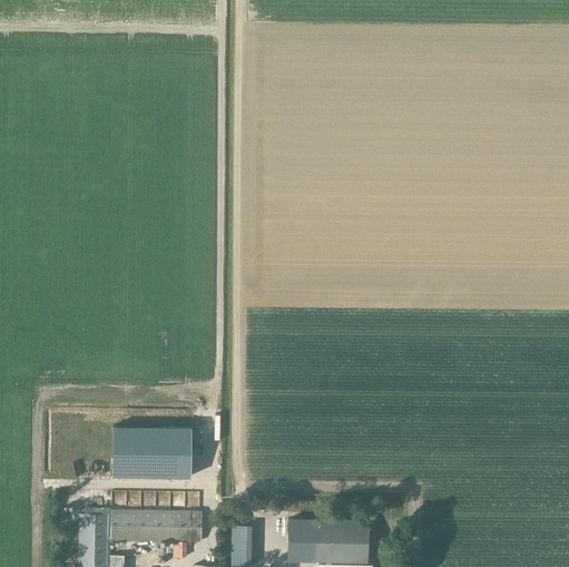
[(192,429),(113,429),(113,478),(192,479),(192,429)]
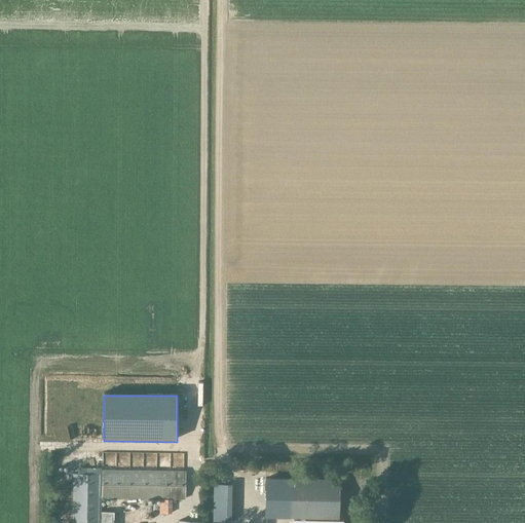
[(103,472),(103,499),(161,500),(161,515),(172,515),(172,500),(186,500),(186,474),(103,472)]
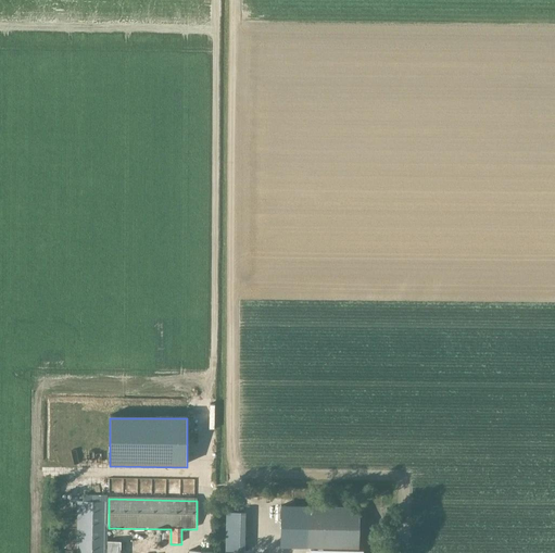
[(106,552),(108,504),(78,503),(77,552),(106,552)]
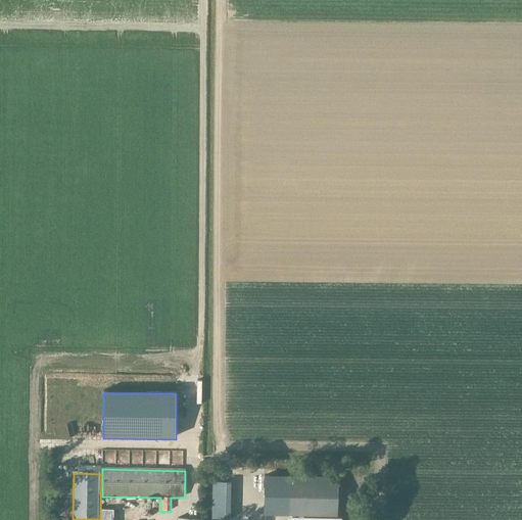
[(289,478),(288,517),(338,518),(338,479),(289,478)]
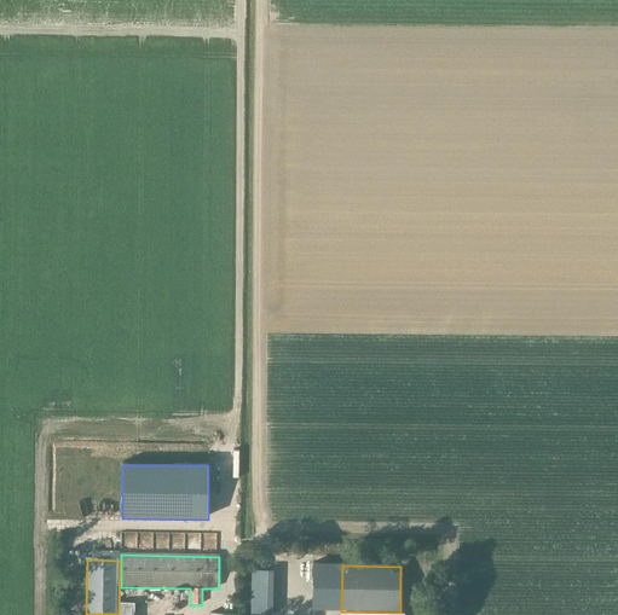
[(252,574),(252,614),(272,614),(273,574),(252,574)]
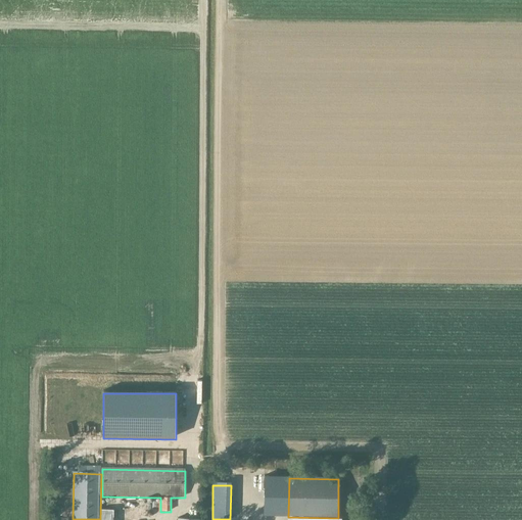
[(241,489),(242,511),(252,510),(251,488),(241,489)]
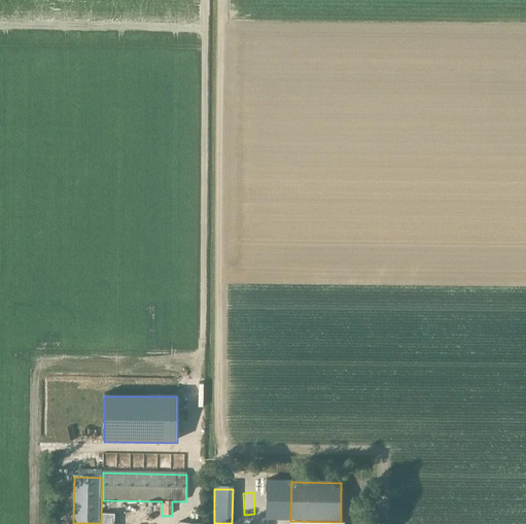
[(114,523),(114,515),(102,515),(102,523),(114,523)]
